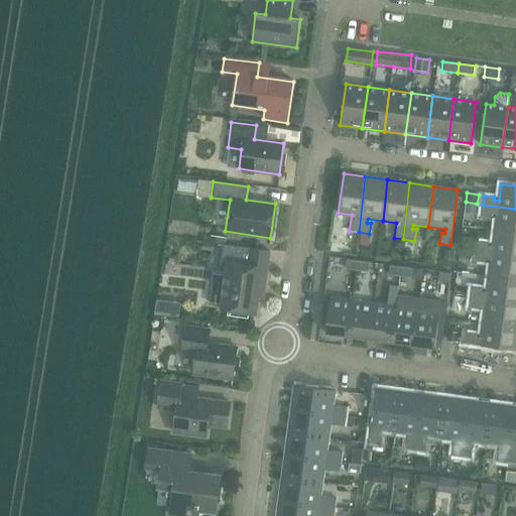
[(496,214),(494,229),(515,230),(515,209),(483,205),(481,215),(492,216),(493,214),(496,214)]
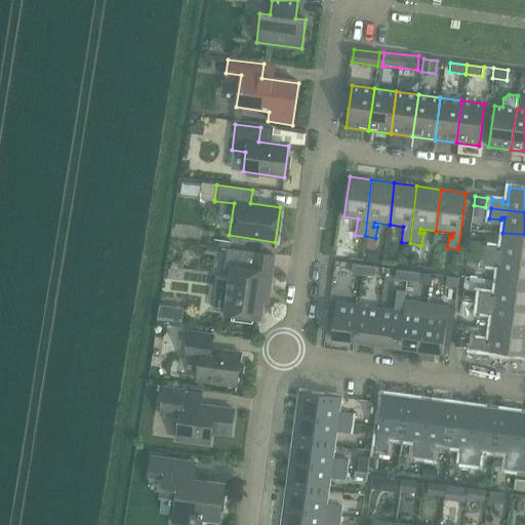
[(484,254),(484,255),(524,259),(524,234),(502,233),(500,250),(496,249),(497,246),(485,245),(485,246),(484,254)]
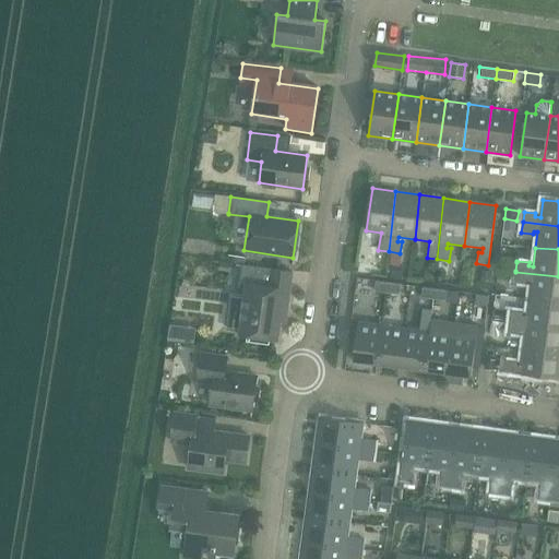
[(509,261),(508,270),(515,271),(516,262),(509,261)]
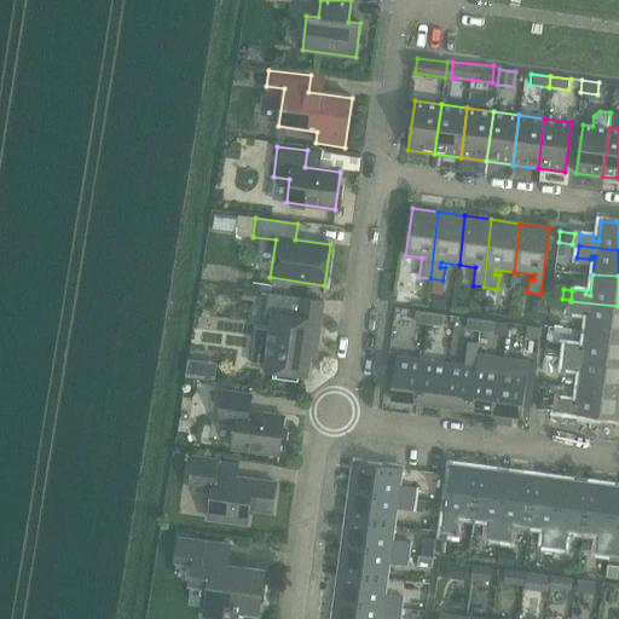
[(472,294),(469,310),(481,311),(482,295),(472,294)]
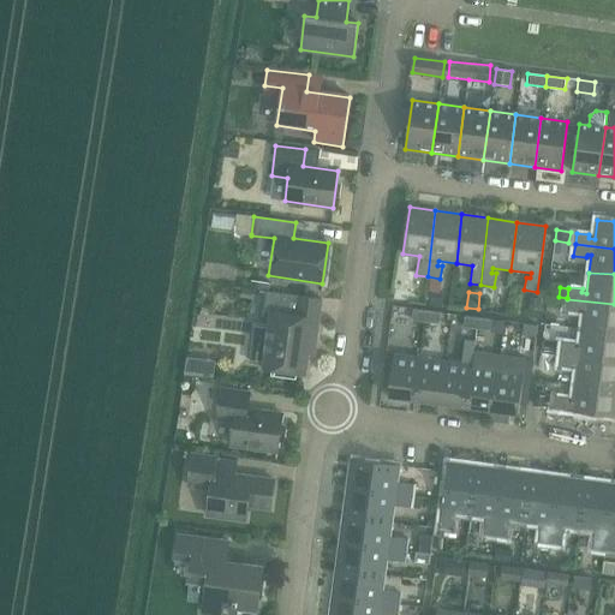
[(425,293),(424,303),(442,305),(443,296),(425,293)]
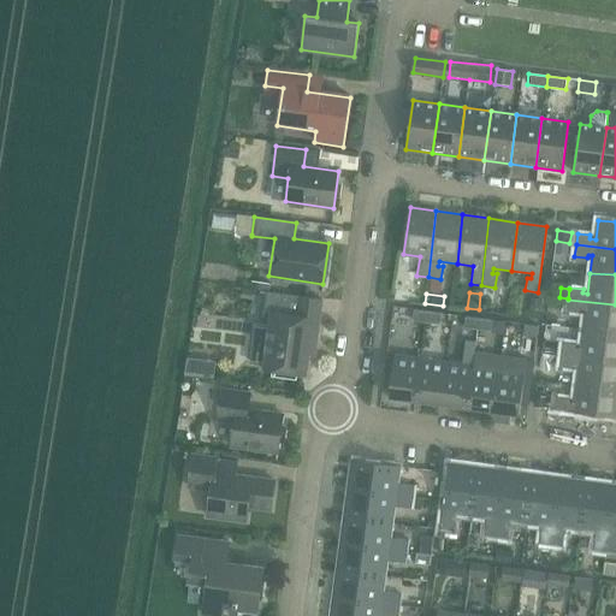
[(255,323),(250,363),(262,365),(262,368),(272,371),(297,373),(306,374),(308,354),(311,339),(317,339),(319,320),(323,300),(297,296),(295,317),(270,313),(268,325),(255,323)]
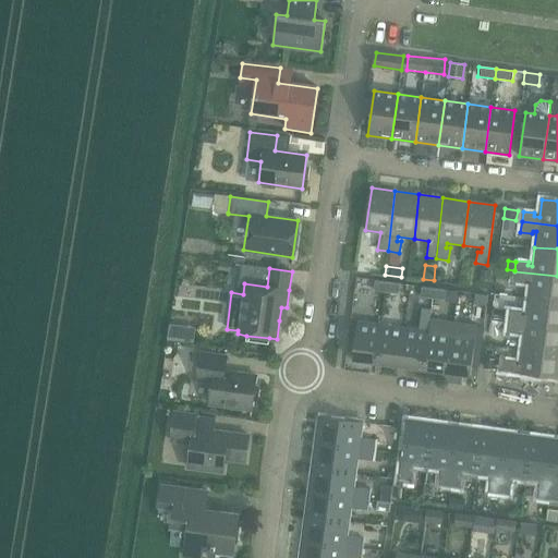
[(481,269),(480,281),(489,283),(490,270),(481,269)]
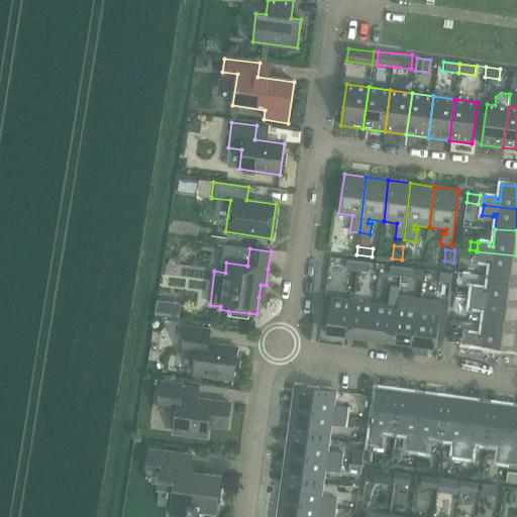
[(491,261),(489,276),(516,279),(516,255),(477,251),(475,262),(487,263),(488,260),(491,261)]
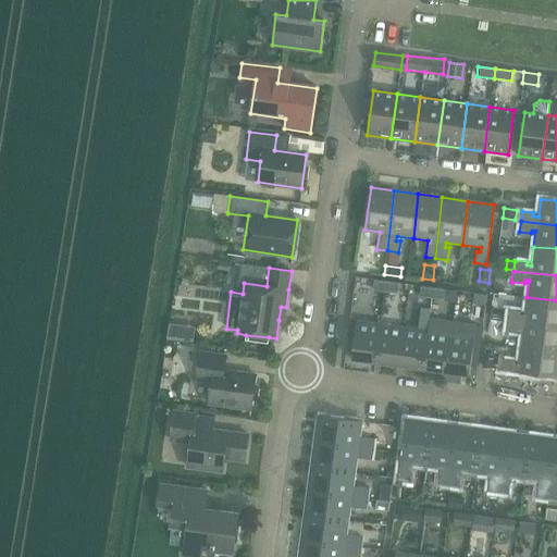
[(354,296),(354,299),(384,302),(385,292),(387,282),(357,277),(354,296)]
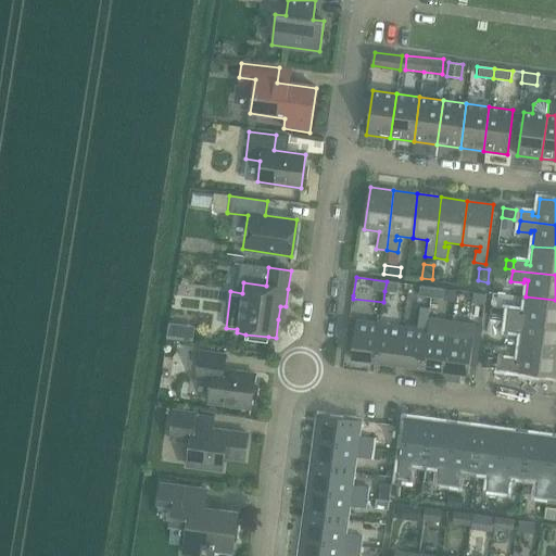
[(387,281),(384,291),(397,292),(399,282),(387,281)]
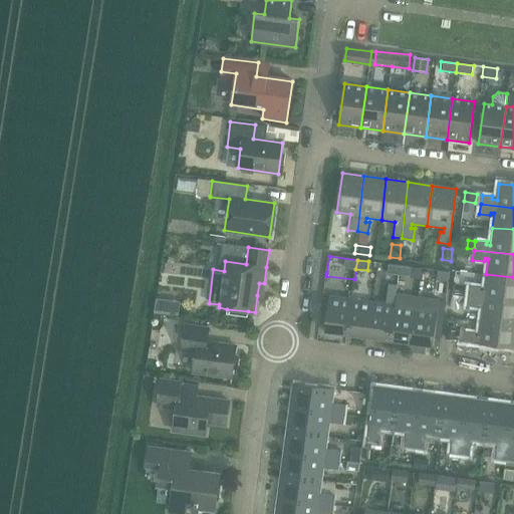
[(387,274),(399,275),(400,265),(388,264),(387,274)]
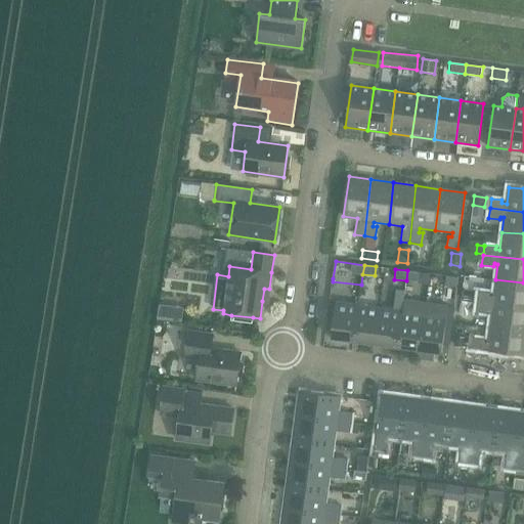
[(407,270),(406,280),(418,282),(420,272),(407,270)]
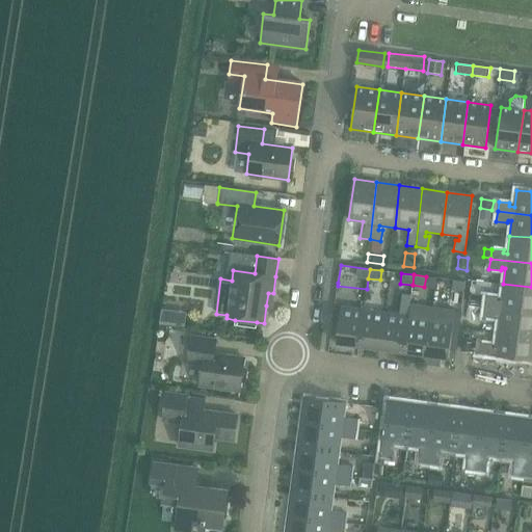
[(452,289),(463,291),(464,282),(453,281),(452,289)]
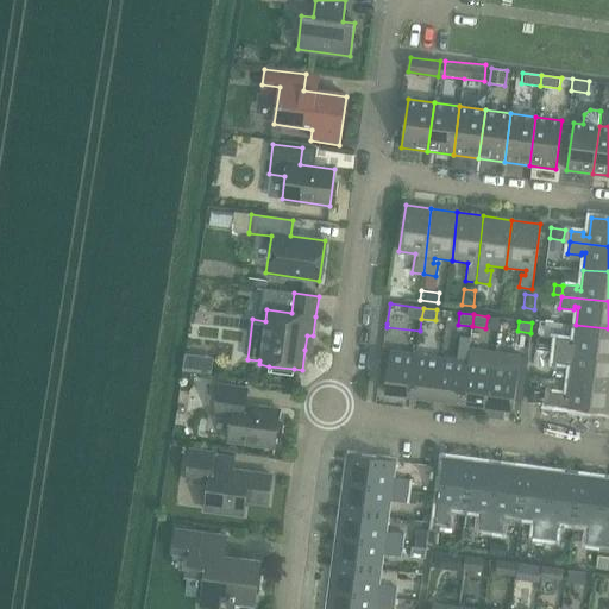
[(556,338),(554,350),(608,357),(608,328),(576,325),(573,344),(569,344),(570,340),(556,338)]
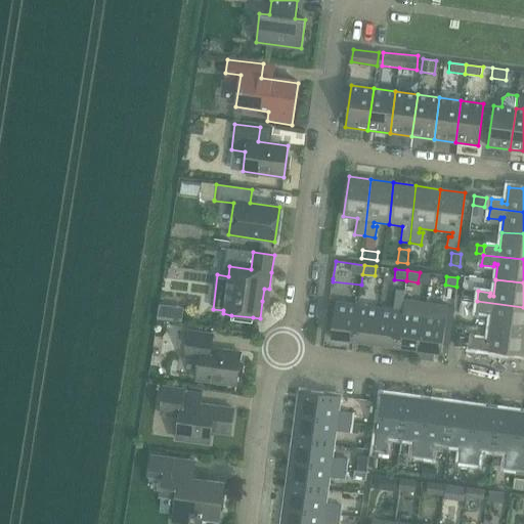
[(381,307),(376,343),(397,346),(402,310),(404,300),(405,291),(397,290),(394,308),(381,307)]
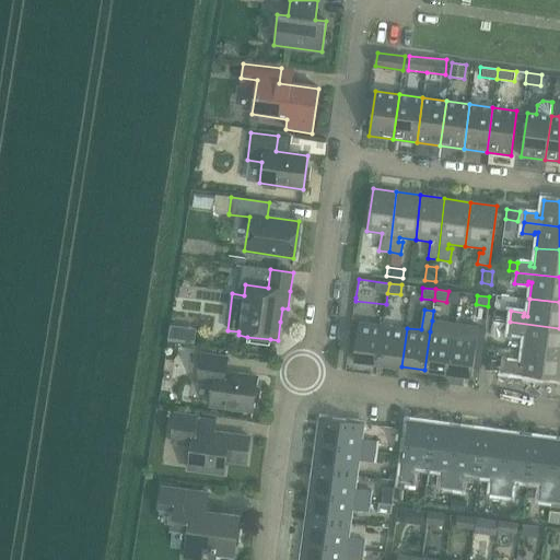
[(430,331),(424,370),(448,373),(455,324),(432,321),(430,331)]
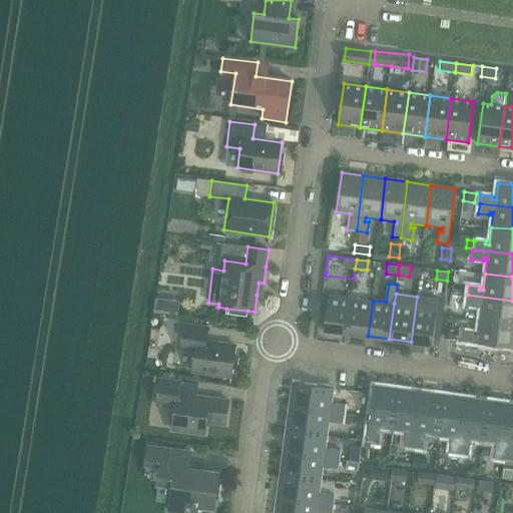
[(325,331),(347,334),(351,298),(329,295),(325,331)]
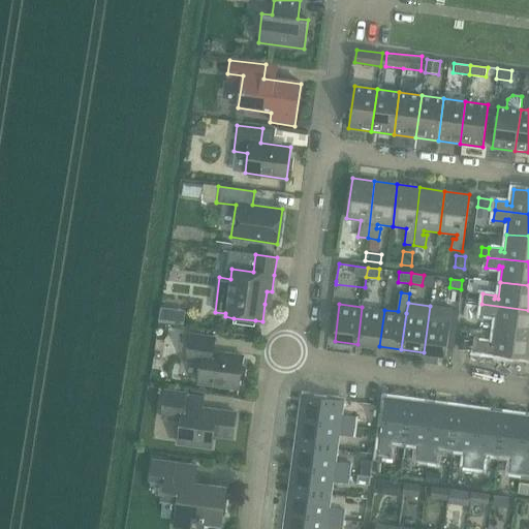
[(496,313),(494,329),(528,332),(528,310),(481,304),(479,314),(492,316),(493,313),(496,313)]
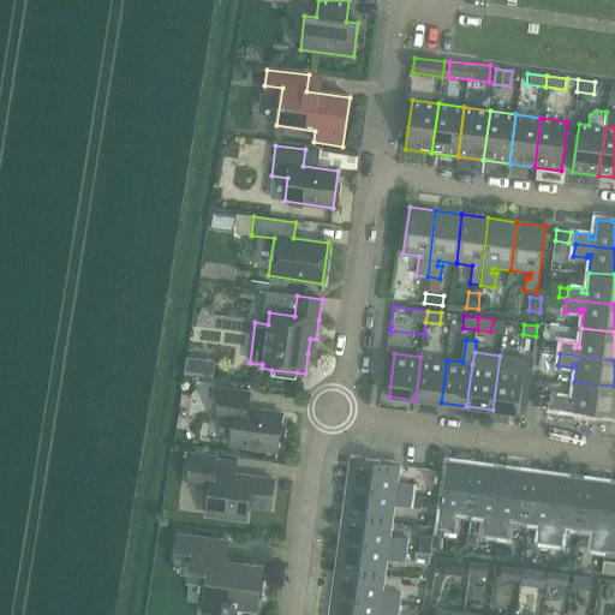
[(500,356),(493,410),(518,413),(520,398),(527,399),(530,381),(523,380),(525,359),(500,356)]
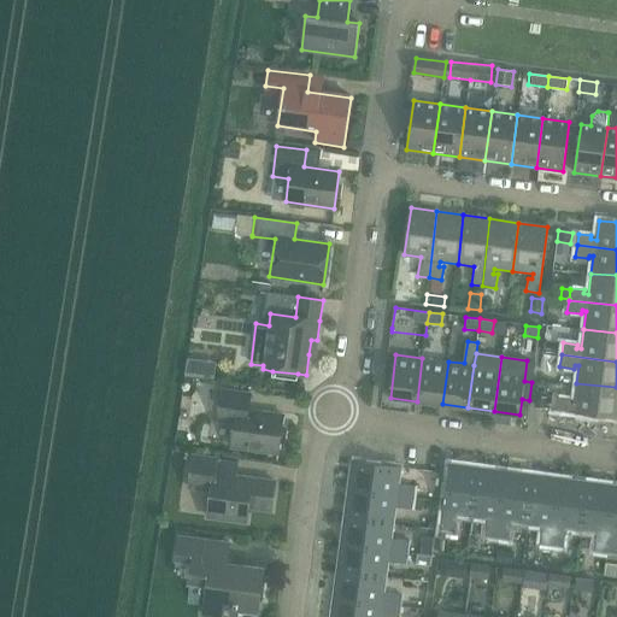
[(422,358),(417,401),(442,404),(448,362),(422,358)]
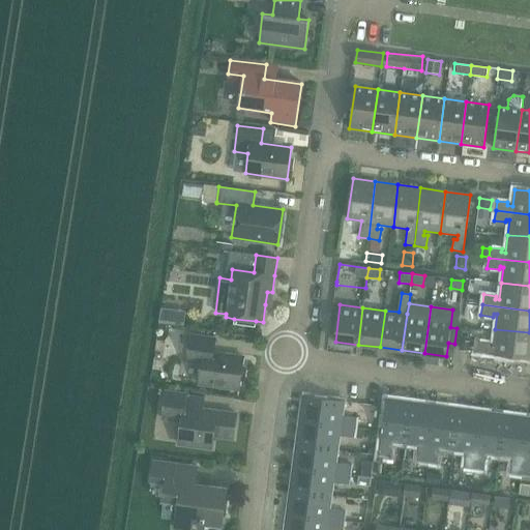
[(478,342),(477,352),(529,358),(529,332),(495,329),(493,346),(489,346),(490,343),(478,342)]
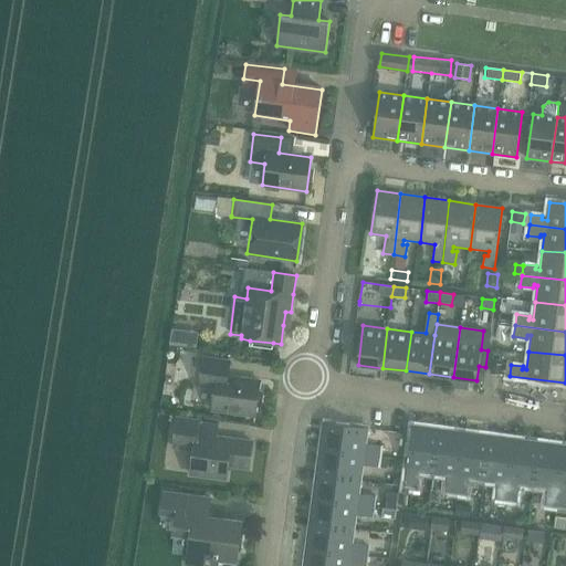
[(255,413),(260,383),(227,377),(229,363),(203,359),(199,386),(215,388),(212,408),(255,413)]
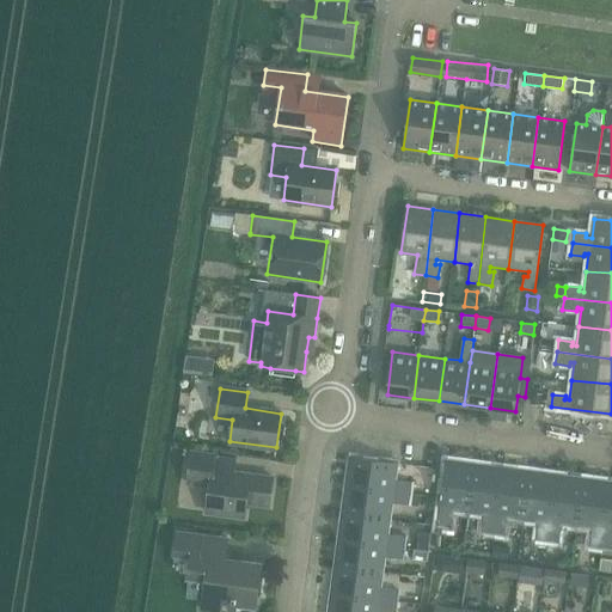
[(532,392),(531,403),(540,404),(543,393),(532,392)]
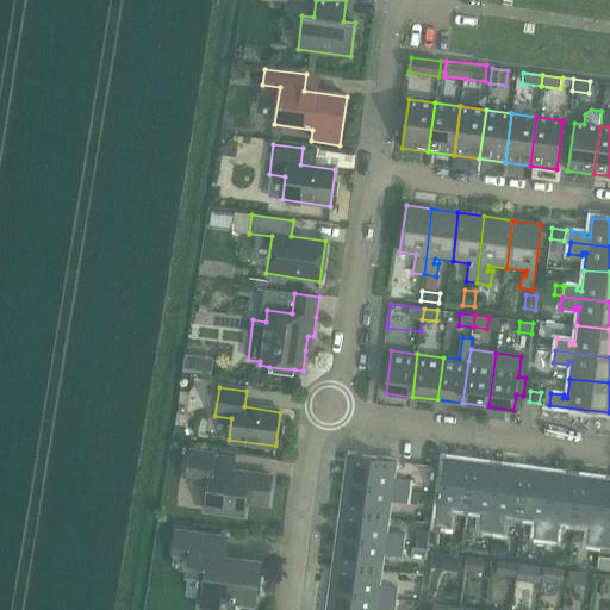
[(236,456),(190,450),(185,484),(207,487),(204,511),(243,516),(244,502),(267,505),(272,475),(234,471),(236,456)]
